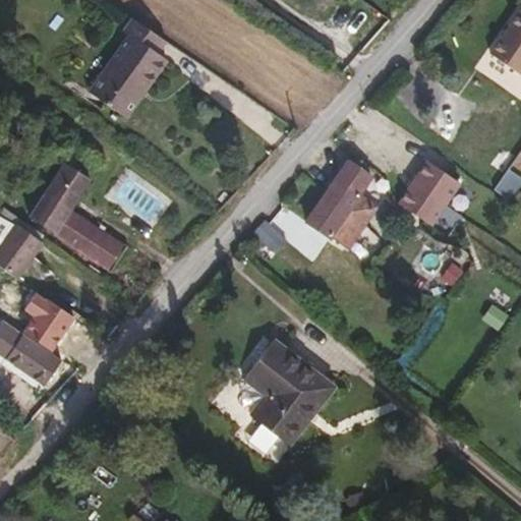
[(520,74),(520,6),(488,52),(520,74)]
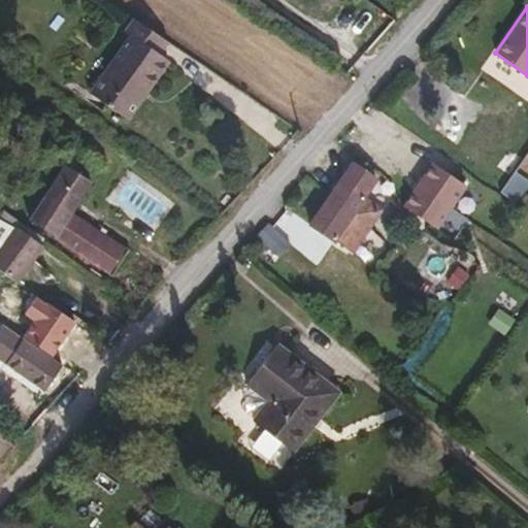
[(127,120),(167,68),(170,63),(161,57),(170,44),(135,21),(126,34),(130,38),(88,94),(127,120)]
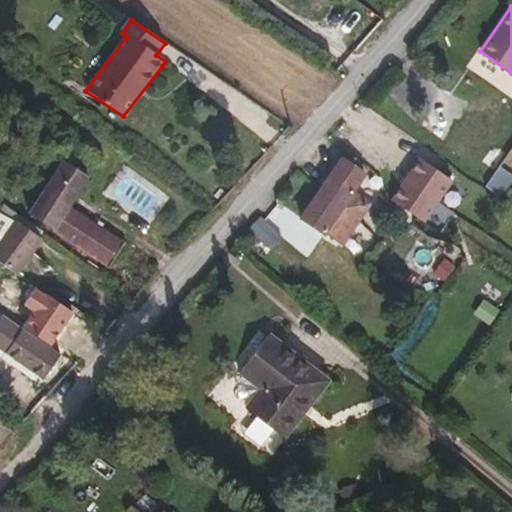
[(345,243),(373,199),(357,188),(369,171),(345,154),(302,215),(345,243)]
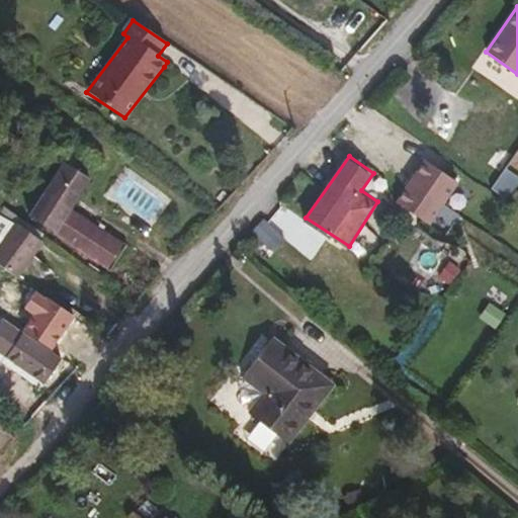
[(423,158),(395,202),(431,225),(459,180),(423,158)]
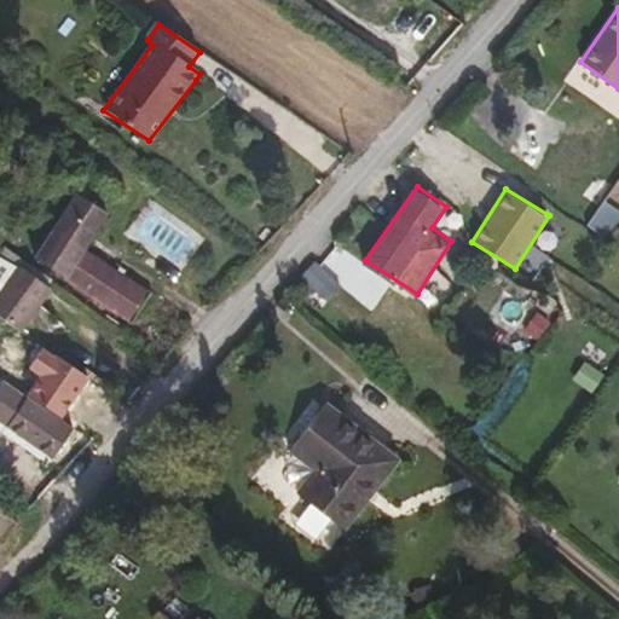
[(61,281),(81,252),(108,214),(80,196),(30,256),(58,277),(61,281)]
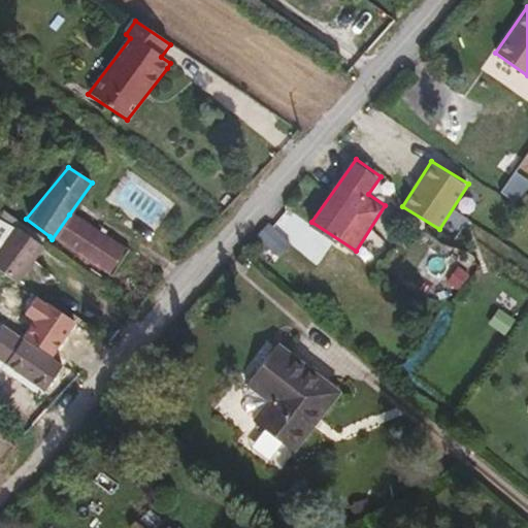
[(122,249),(69,215),(52,239),(104,272),(122,249)]
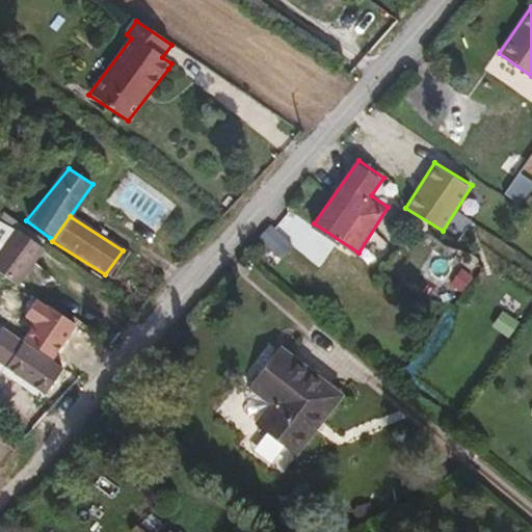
[(0,242),(9,229),(0,221),(0,242)]
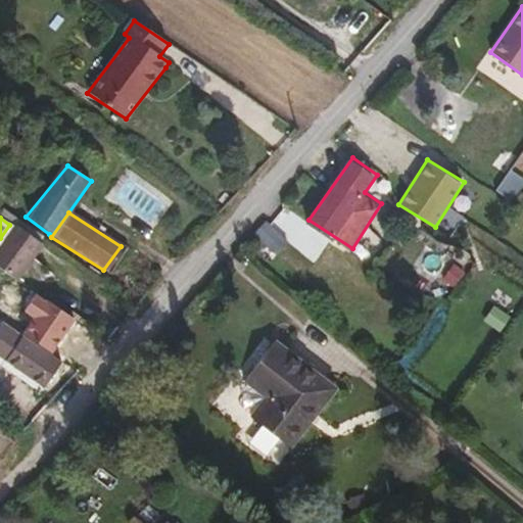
[(265,220),(245,241),(267,260),(286,239),(265,220)]
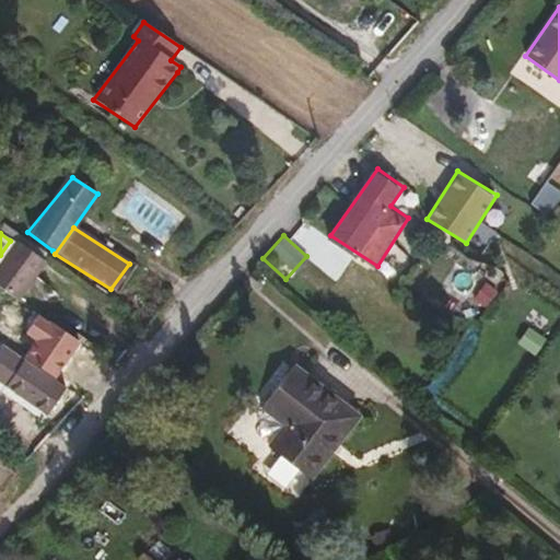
[(0,288),(15,298),(39,260),(10,241),(0,255),(0,288)]
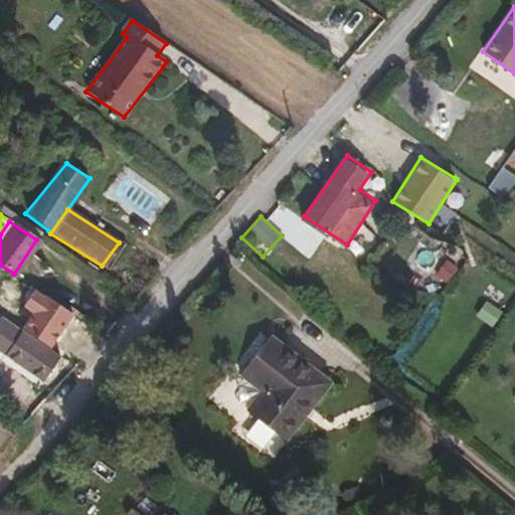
[(37,377),(55,351),(21,329),(4,356),(37,377)]
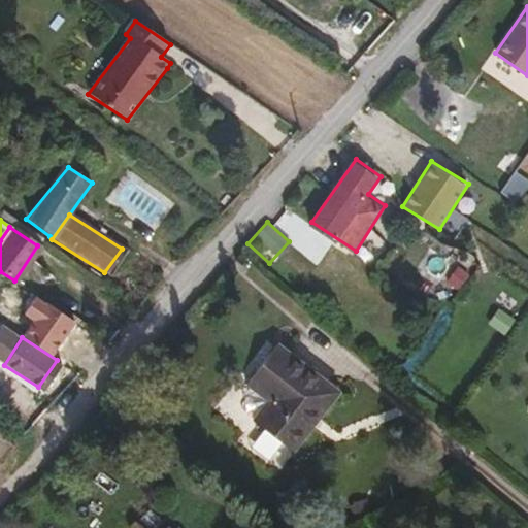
[(284,452),(332,395),(273,345),(239,382),(263,401),(248,420),(284,452)]
